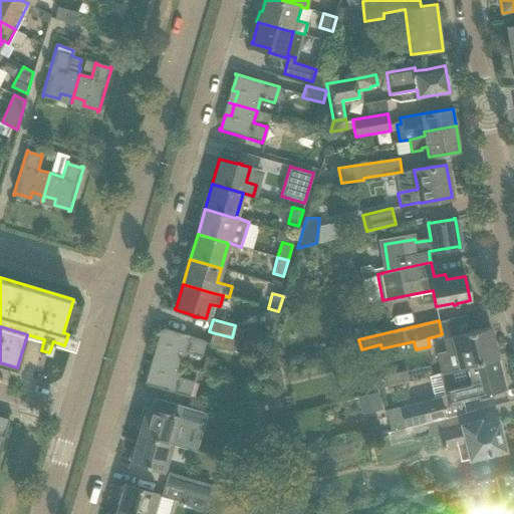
[(498,357),(490,326),(470,331),(449,336),(457,367),(498,357)]
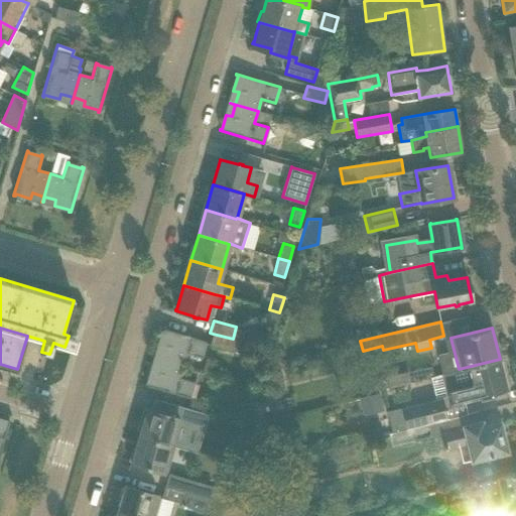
[(204,342),(181,335),(162,329),(161,330),(163,331),(158,346),(164,347),(161,359),(155,357),(155,358),(182,366),(186,354),(200,358),(204,342)]
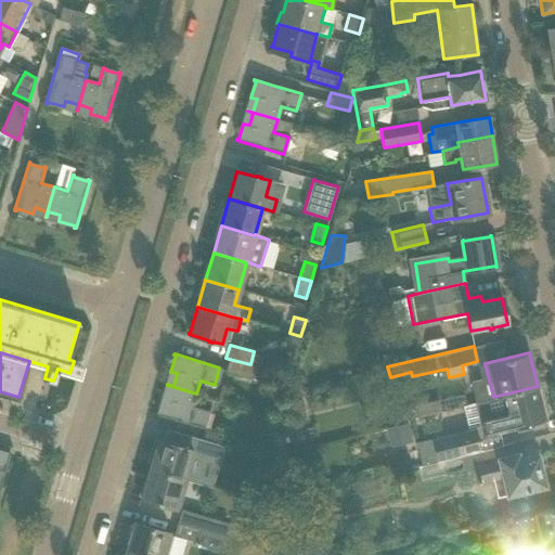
[(255,365),(250,364),(229,359),(226,372),(252,379),(255,365)]
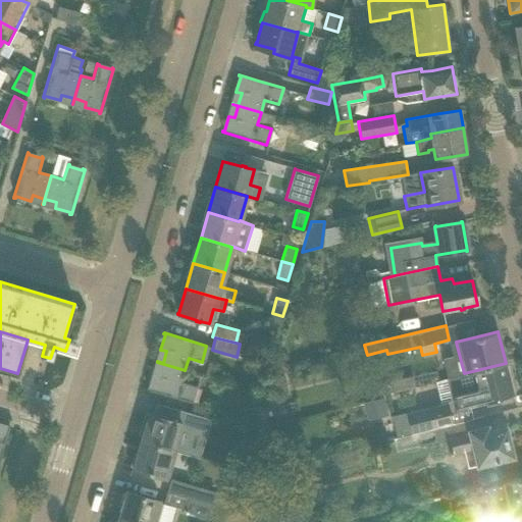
[(181,382),(185,370),(157,362),(162,364),(159,375),(154,374),(149,389),(148,388),(147,389),(190,403),(195,386),(181,382)]
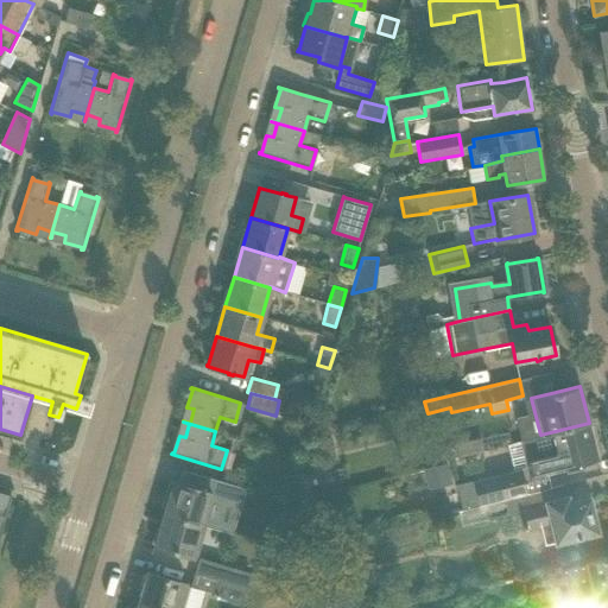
[(597,461),(589,423),(540,435),(532,437),(536,453),(526,455),(530,468),(531,476),(565,468),(567,473),(582,469),(581,464),(597,461)]
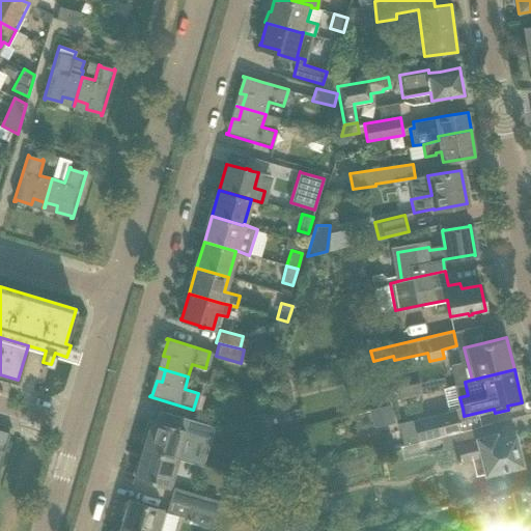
[(292,399),(288,382),(276,385),(279,401),(269,403),(273,423),(284,421),(280,401),(292,399)]
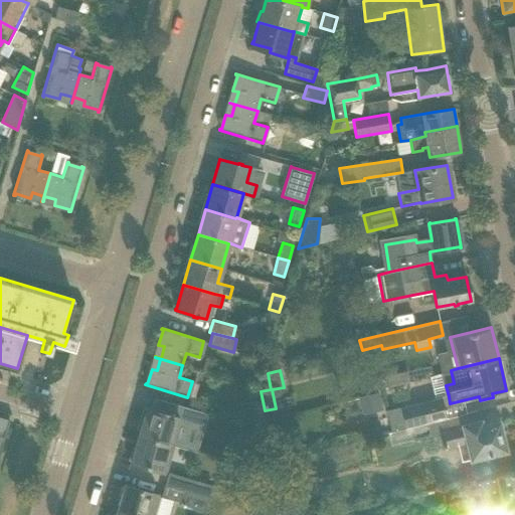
[(380,376),(383,387),(409,381),(407,370),(380,376)]
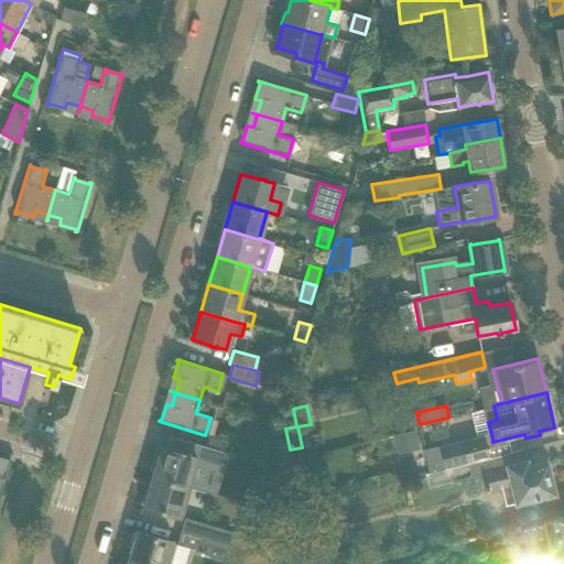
[(419,448),(414,431),(393,436),(398,453),(419,448)]
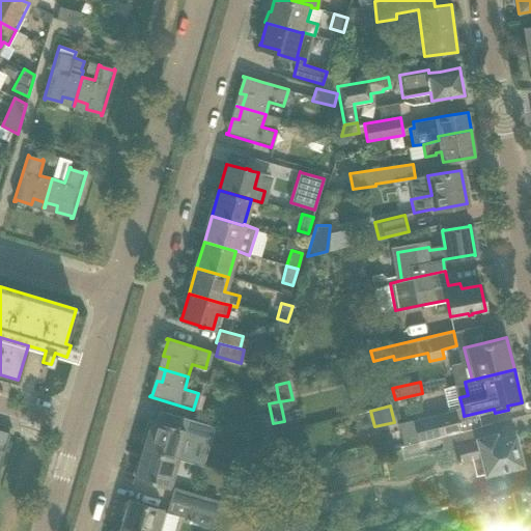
[(459,431),(456,418),(464,416),(463,409),(454,411),(421,419),(394,425),(398,440),(399,446),(440,436),(459,431)]
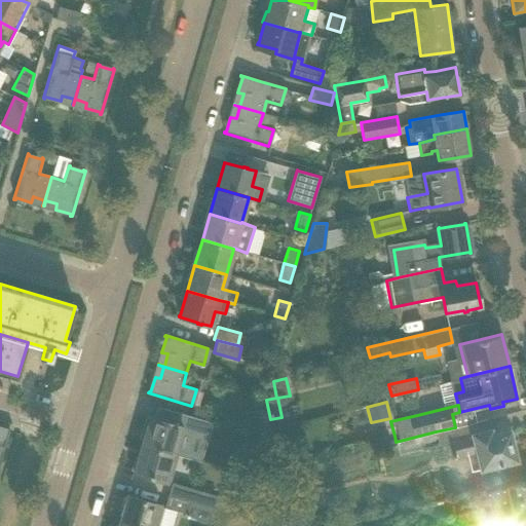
[(181,426),(170,423),(150,417),(149,418),(150,418),(142,445),(174,454),(181,426)]
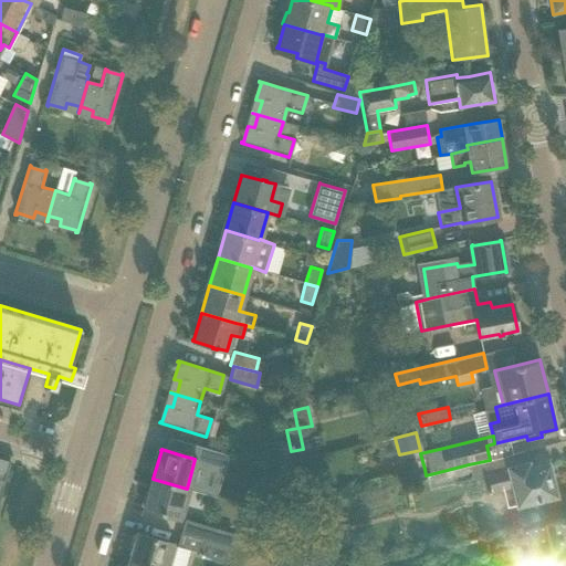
[(551,480),(547,464),(528,469),(526,464),(515,467),(512,454),(490,460),(469,464),(472,478),(486,474),(491,493),(514,486),(519,504),(554,495),(553,491),(556,489),(554,481),(551,480)]
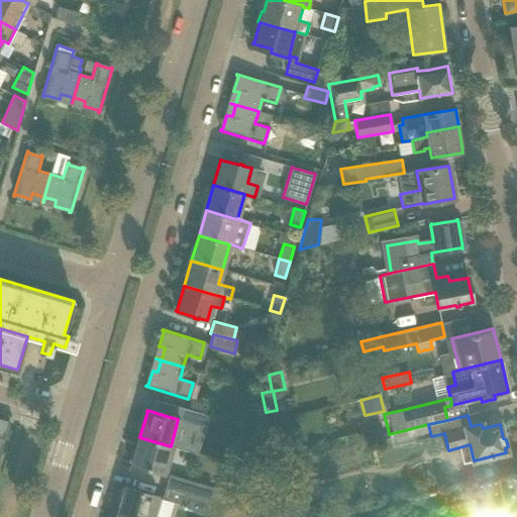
[(7,423),(0,421),(0,452),(9,422),(8,422),(7,423)]
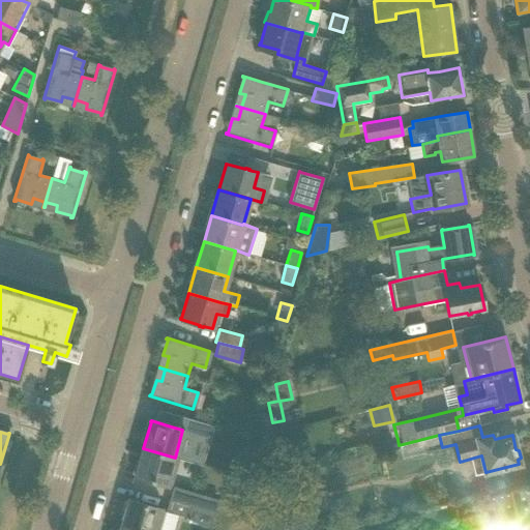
[(167,486),(175,458),(143,448),(136,475),(135,475),(135,476),(167,486)]
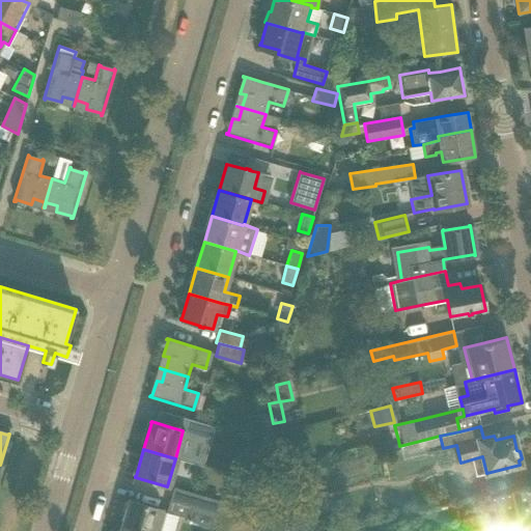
[(530,485),(522,488),(509,492),(510,494),(491,498),(494,512),(512,507),(514,514),(530,509),(530,485)]
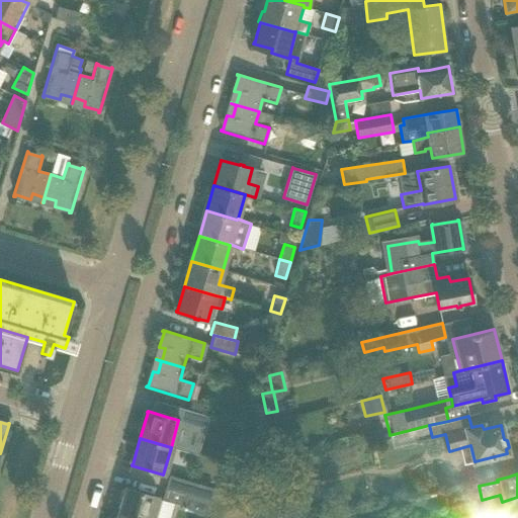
[(212,489),(169,476),(166,488),(209,501),(212,489)]
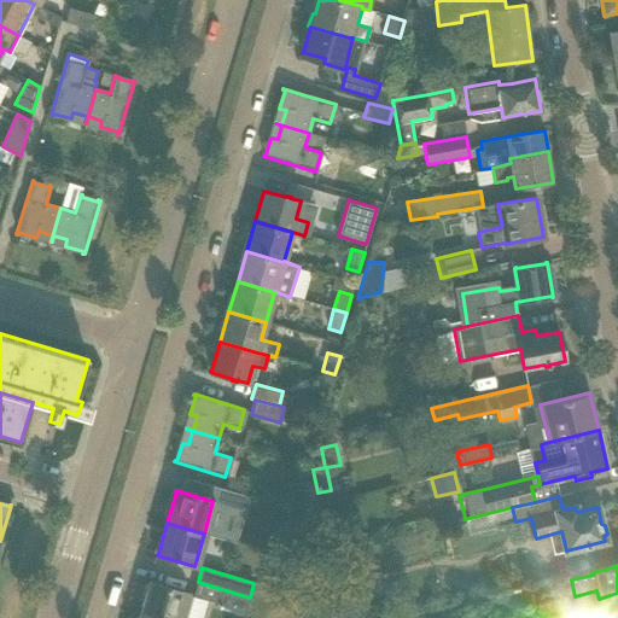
[(316,576),(289,586),(293,598),(320,589),(316,576)]
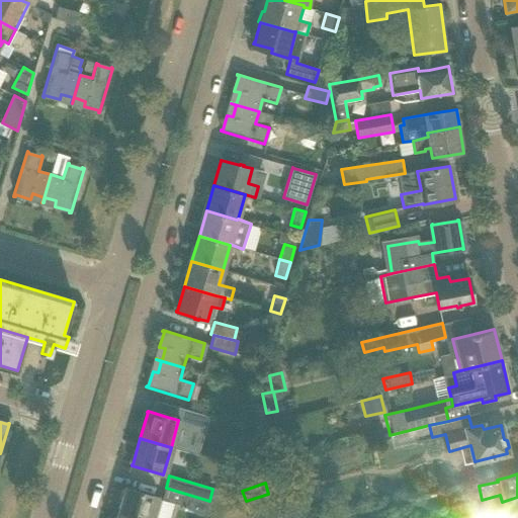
[(133,517),(150,517),(155,503),(157,497),(124,488),(124,489),(125,489),(118,514),(133,517)]
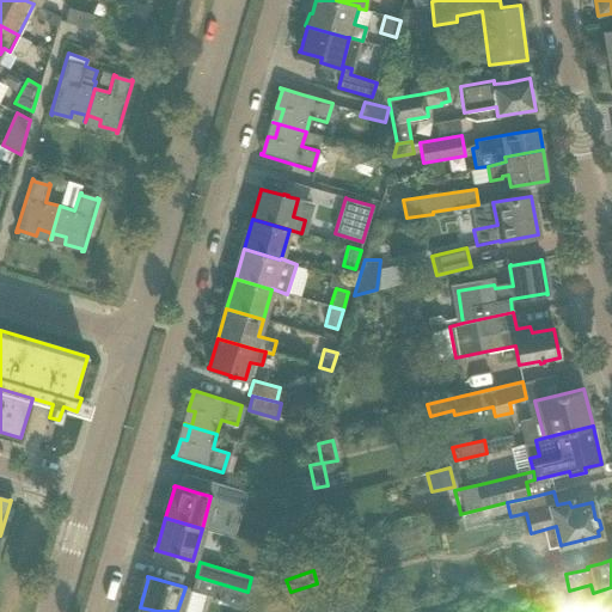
[(243,607),(248,592),(196,576),(193,591),(216,598),(216,600),(243,607)]
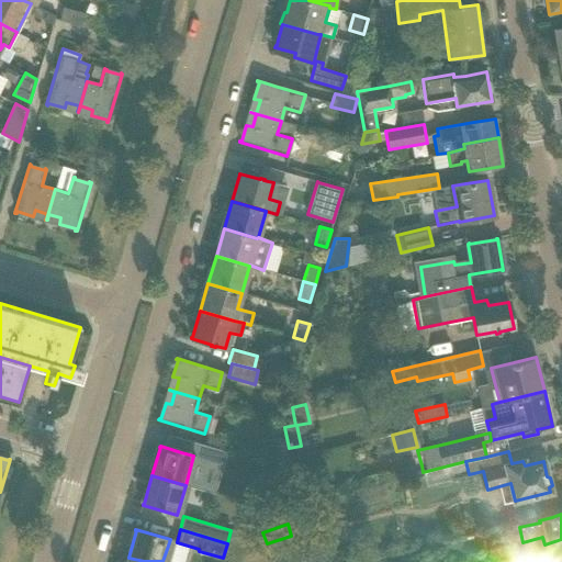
[(295,549),(294,546),(291,536),(267,543),(270,558),(295,549)]
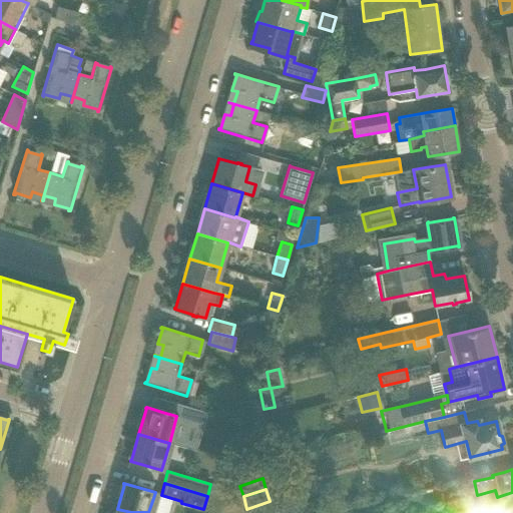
[(512,512),(512,492),(497,497),(498,503),(454,512),(512,512)]
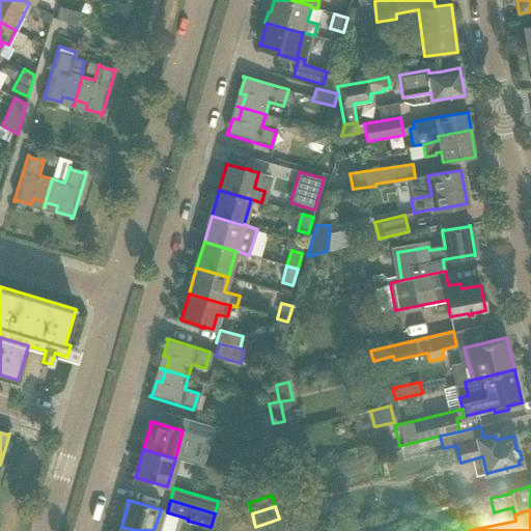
[(282,530),(279,519),(255,527),(256,530),(282,530)]
